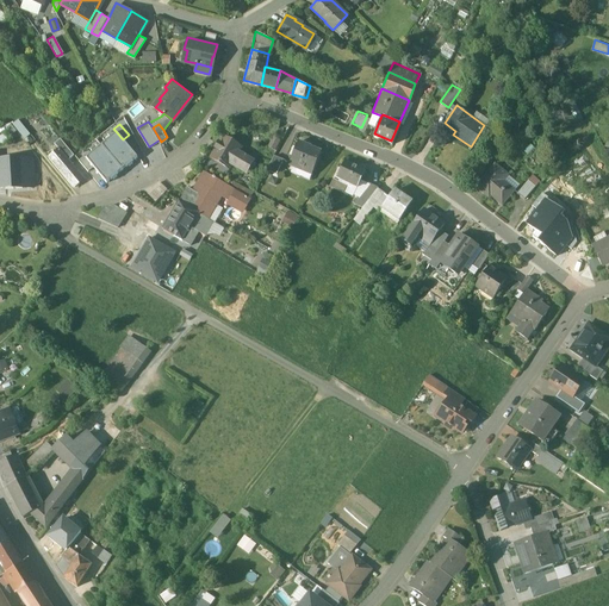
[(116,131),(100,143),(120,168),(136,155),(123,139),(116,131)]
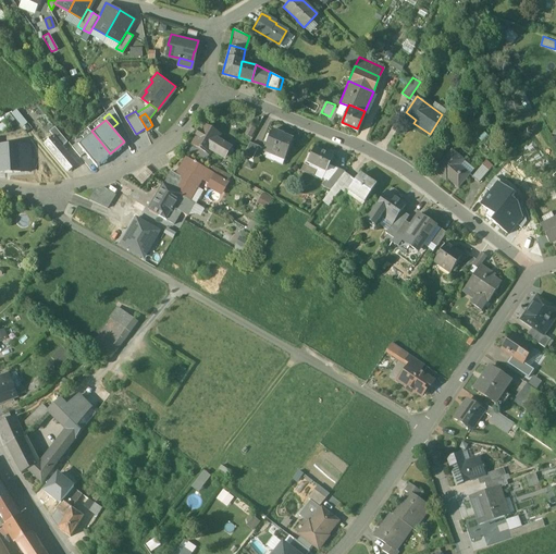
[(220,133),(204,123),(193,143),(209,152),(211,148),(223,155),(230,144),(218,137),(220,133)]
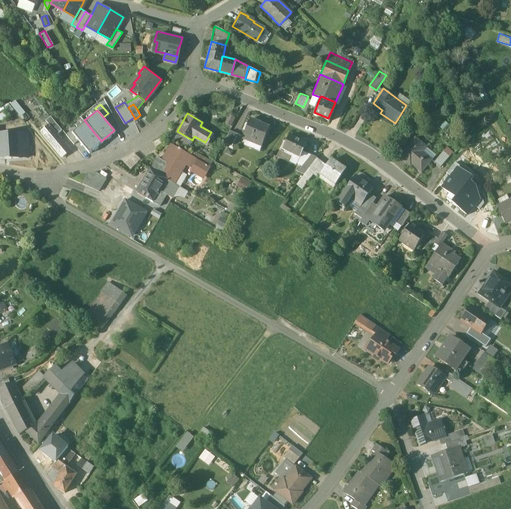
[(49,123),(57,133),(62,129),(50,115),(46,119),(49,123)]
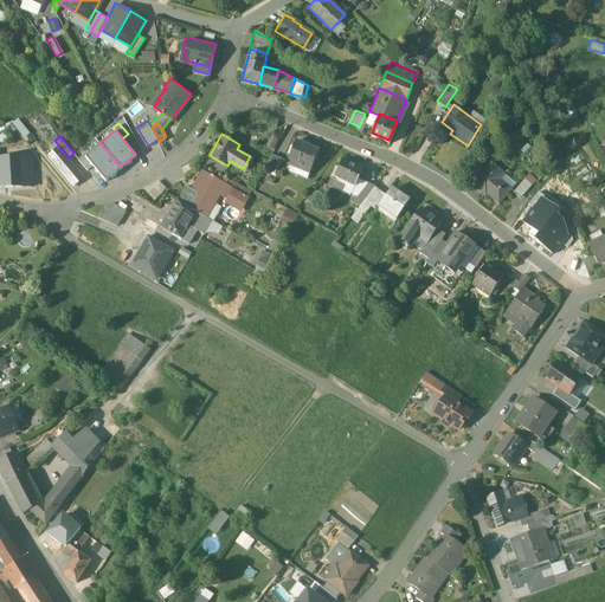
[(295,140),(287,160),(310,169),(317,149),(307,146),(308,144),(295,140)]
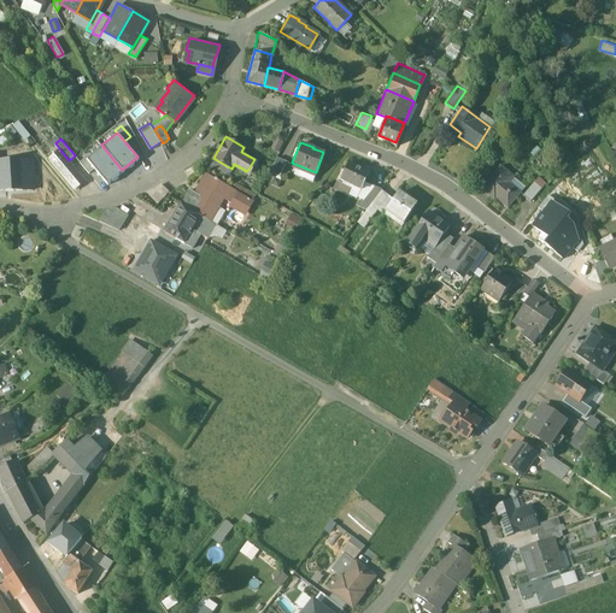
[(101,145),(86,158),(93,166),(106,183),(122,170),(101,145)]
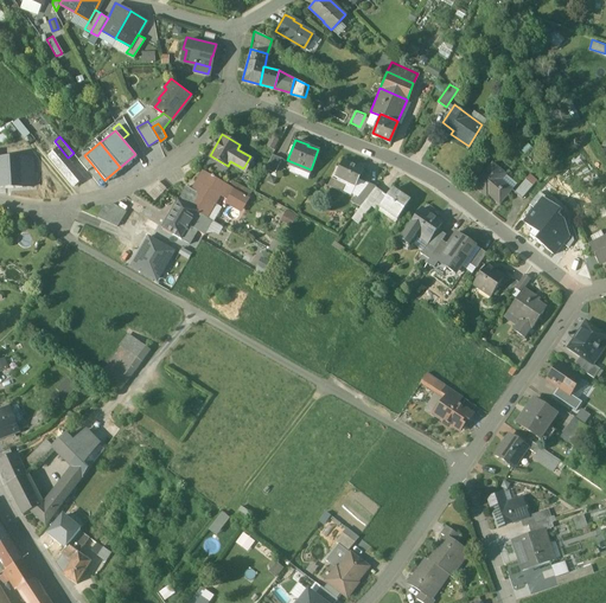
[(72,184),(83,175),(68,158),(58,146),(48,155),(72,184)]
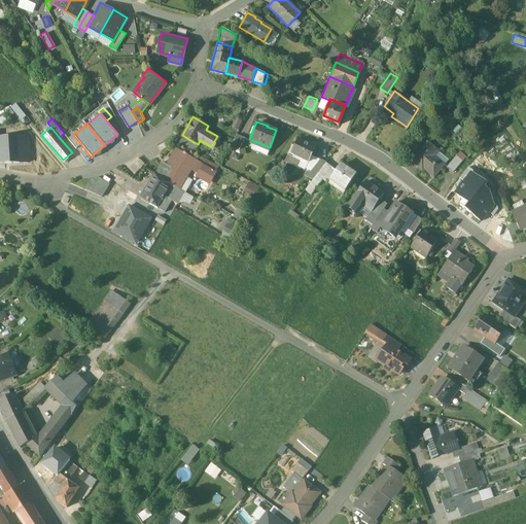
[(75,146),(79,142),(73,135),(72,133),(67,137),(75,146)]
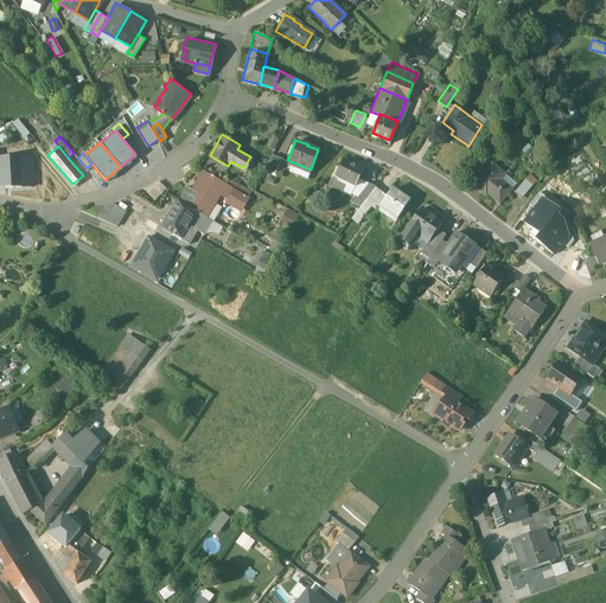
[(281,156),(272,153),(265,166),(274,171),(281,156)]
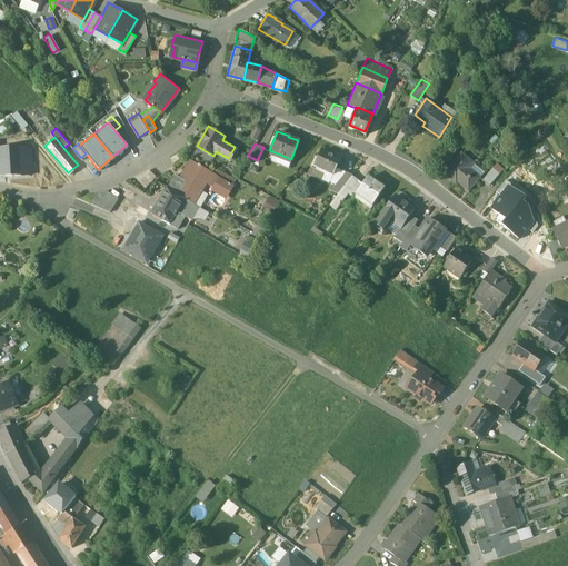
[(213,156),(197,146),(192,154),(210,162),(213,156)]
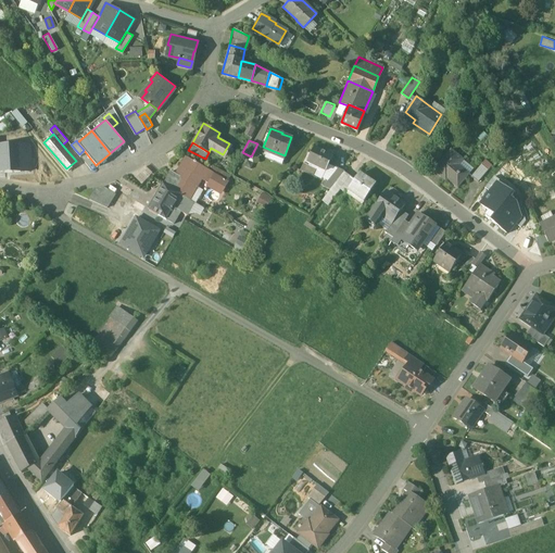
[(0,171),(4,171),(29,168),(28,152),(20,152),(20,145),(0,145),(0,171)]
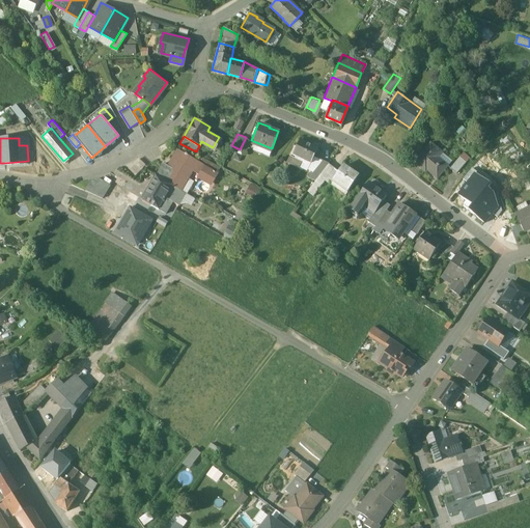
[(168,138),(158,145),(161,150),(172,143),(168,138)]
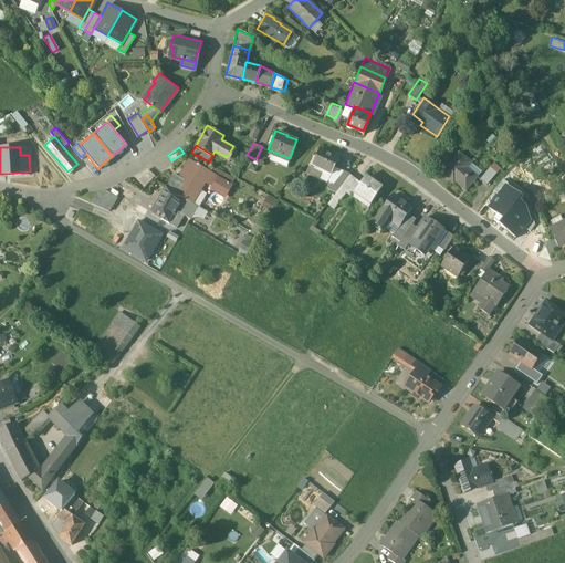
[(338,157),(320,148),(315,157),(316,158),(313,165),(331,174),(338,157)]
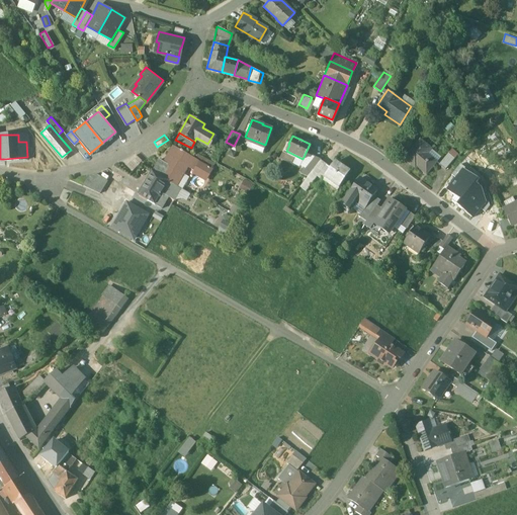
[(420,139),(404,157),(411,163),(412,161),(425,172),(435,160),(426,152),(430,148),(420,139)]
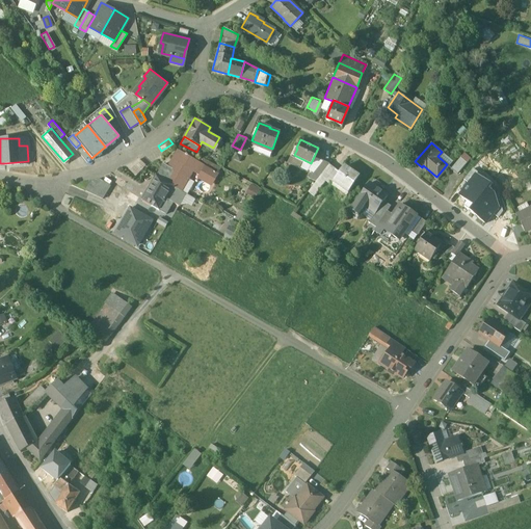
[(197,161),(177,149),(167,164),(163,162),(155,175),(171,184),(180,189),(181,189),(192,169),(197,161)]
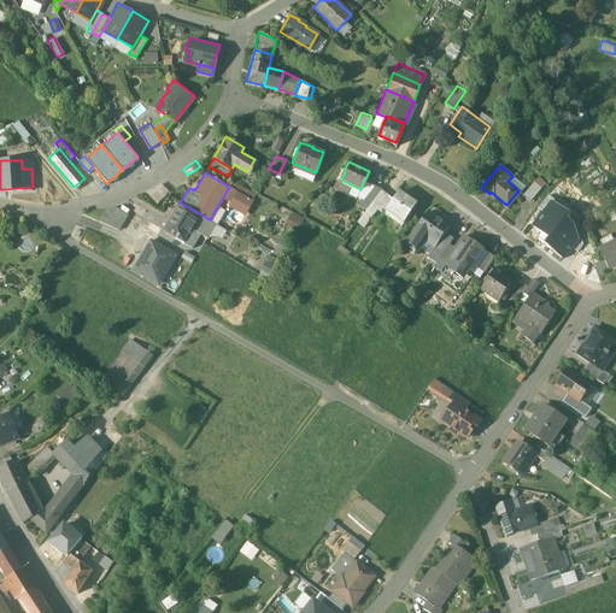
[(533,181),(522,194),(529,200),(540,187),(533,181)]
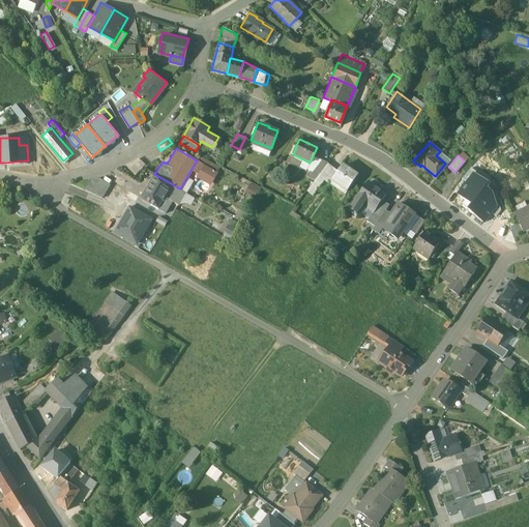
[(309,176),(314,179),(327,163),(322,158),(309,176)]
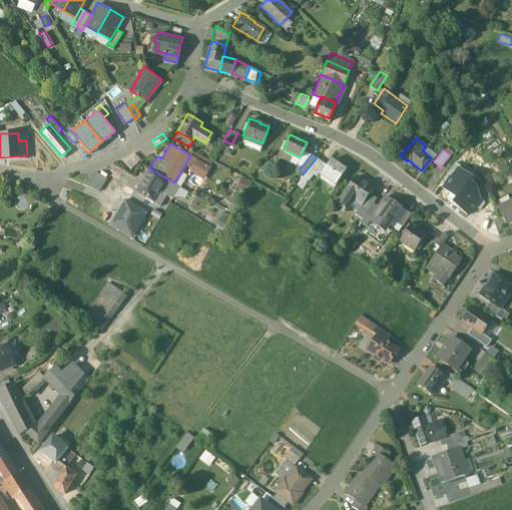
[(196,158),(190,155),(185,163),(191,167),(196,158)]
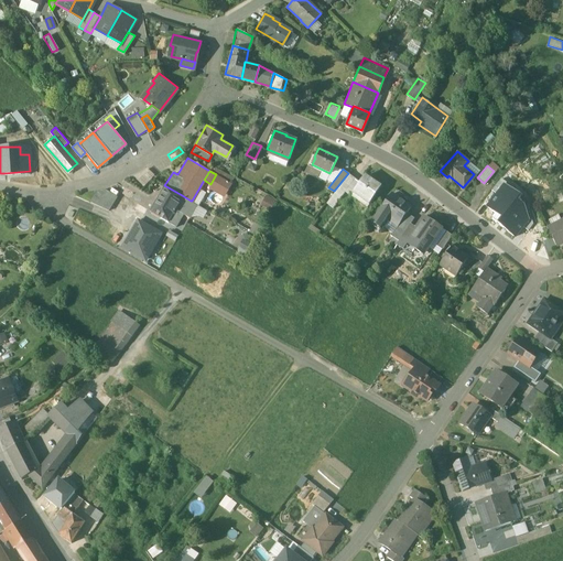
[(334,191),(326,201),(334,207),(356,180),(348,173),(334,191)]
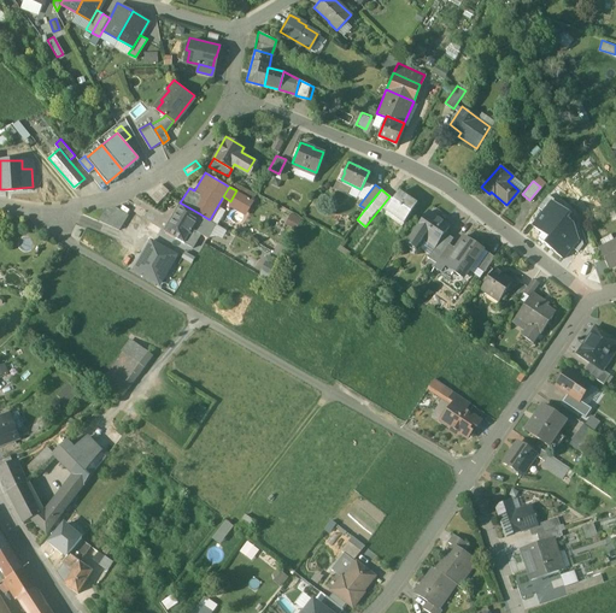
[(251,200),(236,190),(230,201),(246,210),(251,200)]
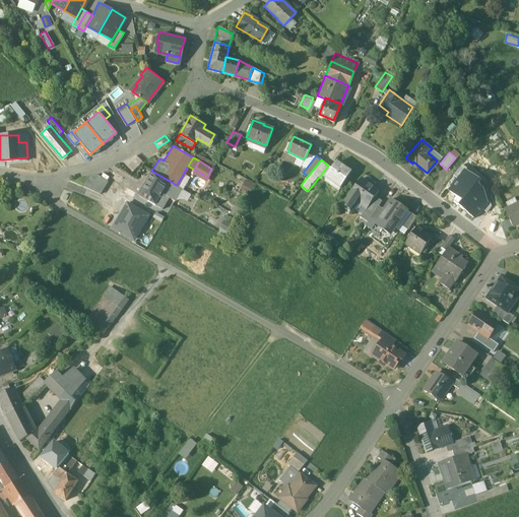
[(342,165),(336,160),(335,160),(324,177),(339,187),(350,171),(341,165),(342,165)]
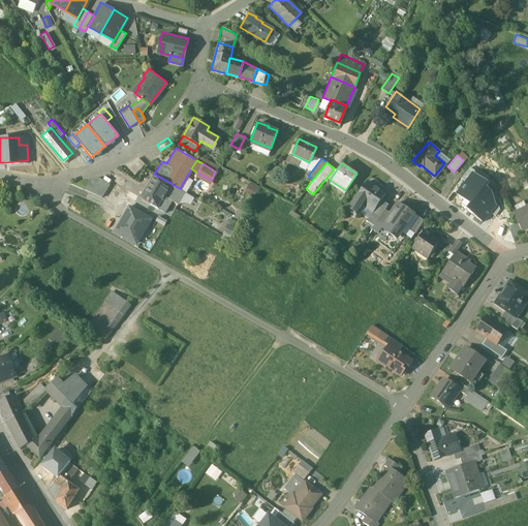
[(461,177),(466,181),(472,173),(474,169),(469,166),(461,177)]
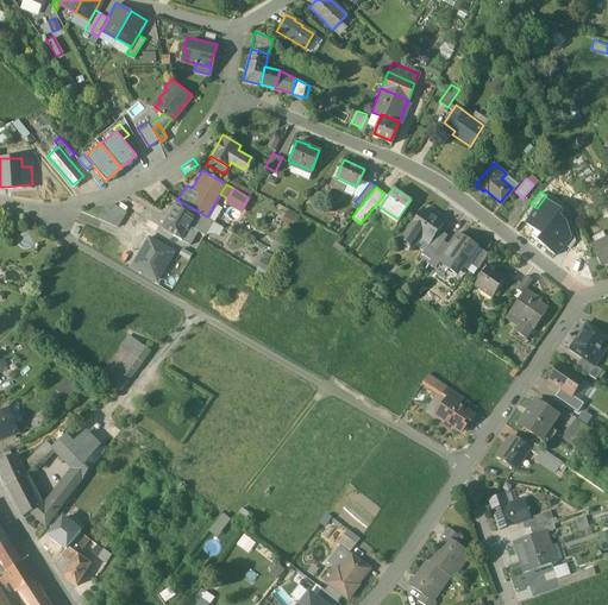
[(531,234),(538,240),(557,216),(561,212),(544,199),(537,208),(526,222),(534,228),(531,234)]
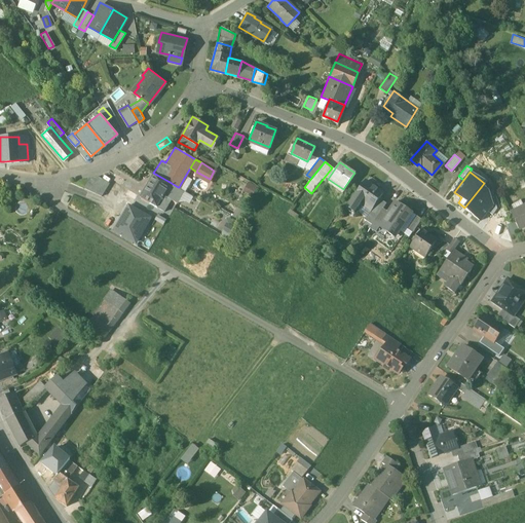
[(153,173),(140,196),(156,204),(162,193),(170,182),(153,173)]
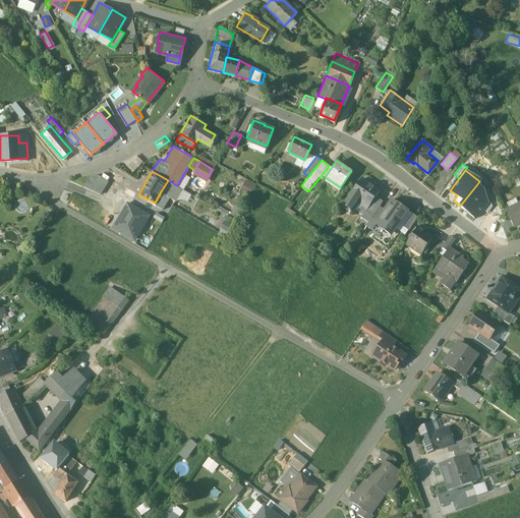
[(245,177),(240,186),(249,190),(254,182),(245,177)]
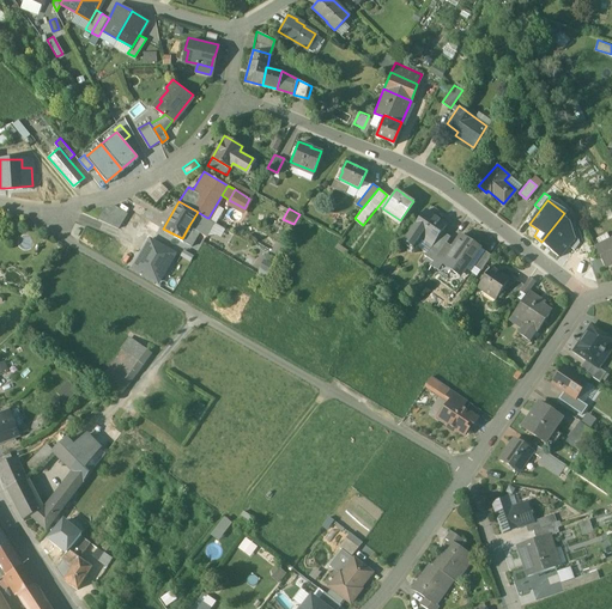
[(425,209),(410,231),(419,237),(420,238),(423,235),(430,241),(436,232),(438,233),(441,230),(446,224),(434,215),(432,217),(425,212),(426,211),(425,209)]
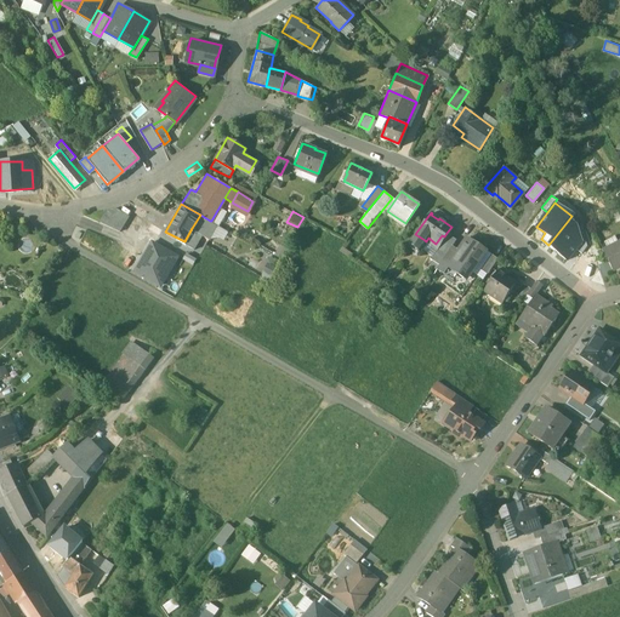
[(210,221),(200,215),(192,228),(203,234),(210,221)]
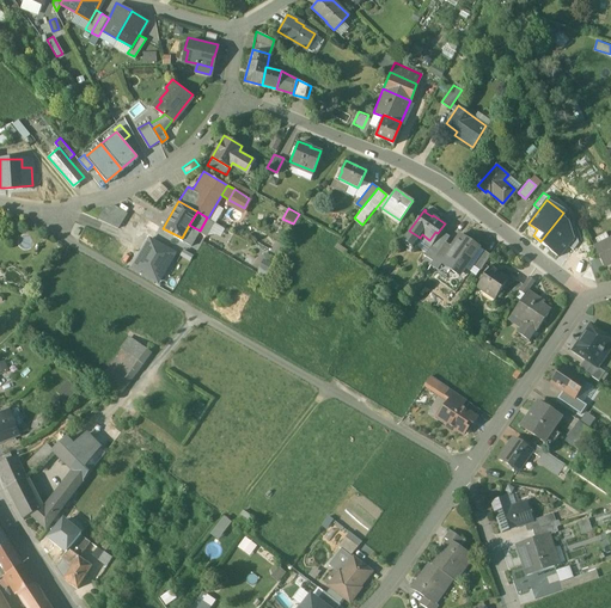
[(567,222),(560,217),(541,241),(558,255),(566,244),(572,237),(567,222)]
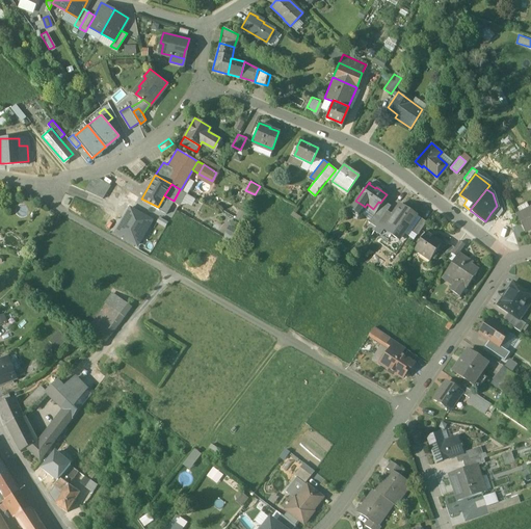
[(367,204),(365,207),(364,206),(360,213),(368,219),(373,213),(375,215),(382,204),(383,205),(386,202),(382,200),(380,203),(378,202),(373,209),(367,204)]
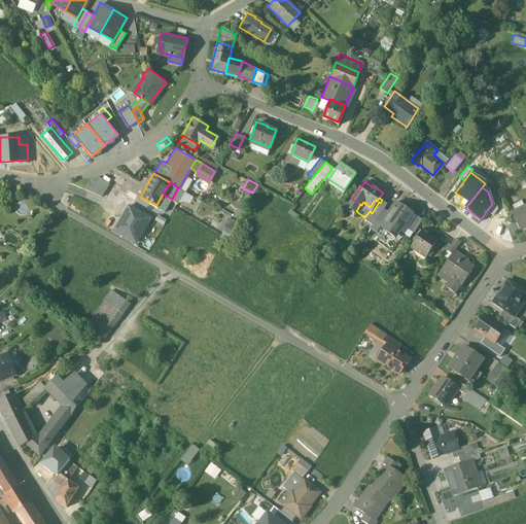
[(360,204),(352,199),(346,208),(354,213),(356,211),(360,204)]
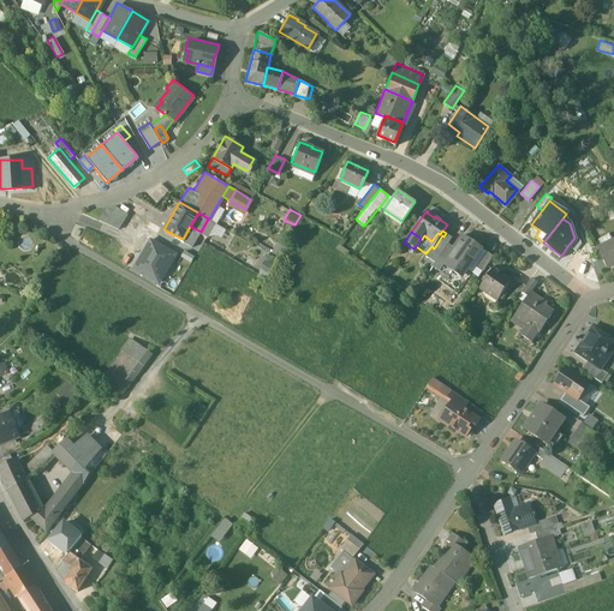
[(481,247),(462,234),(457,240),(459,241),(454,249),(447,258),(442,264),(462,277),(481,247)]
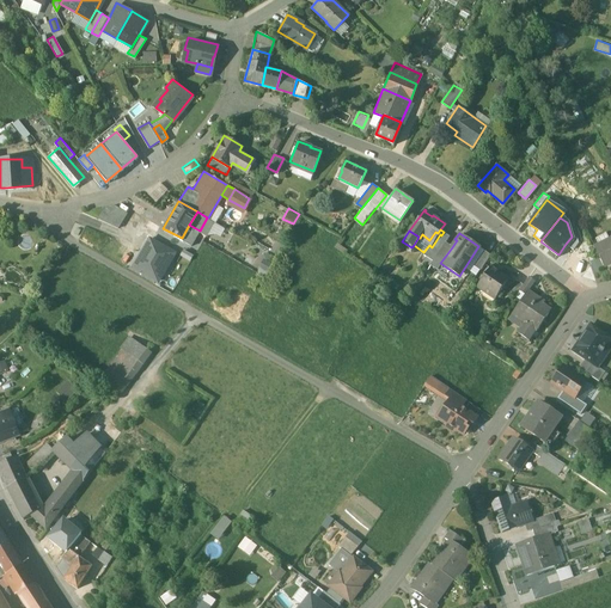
[(572,237),(566,244),(572,249),(578,241),(575,233),(572,237)]
